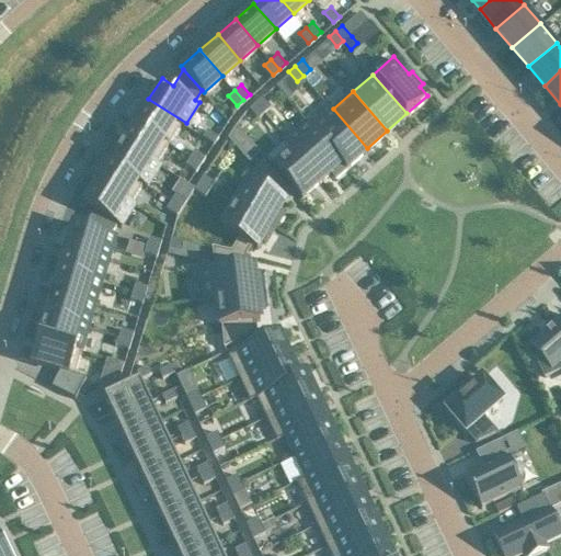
[(264,110),(271,104),(262,94),(255,100),(264,110)]
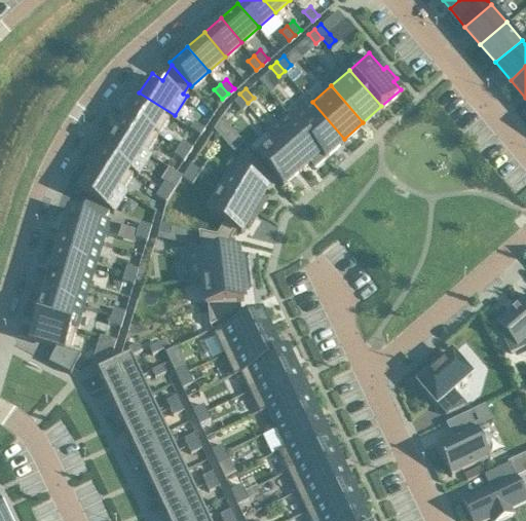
[(175,115),(139,92),(127,111),(158,132),(170,114),(174,116),(175,115)]
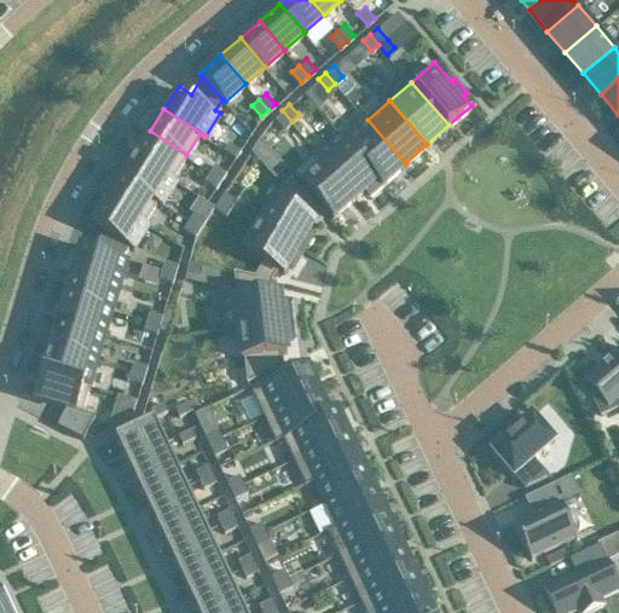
[(291,121),(282,110),(275,116),(284,127),(291,121)]
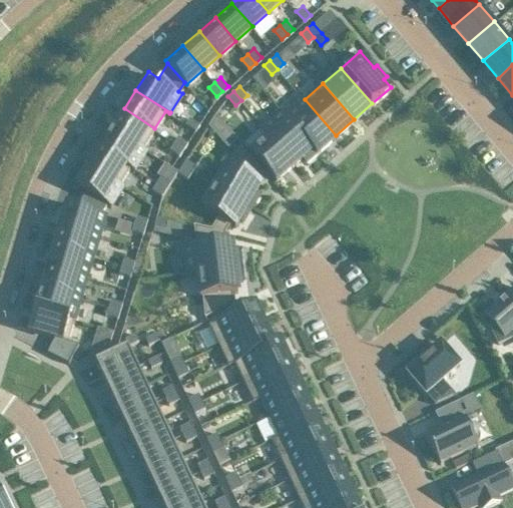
[(336,135),(305,99),(288,114),(283,109),(282,110),(318,151),(336,135)]
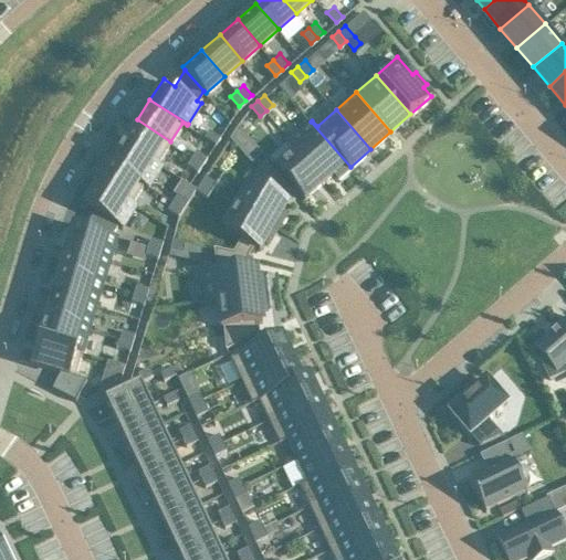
[(158,161),(170,141),(137,119),(124,140),(161,165),(163,164),(158,161)]
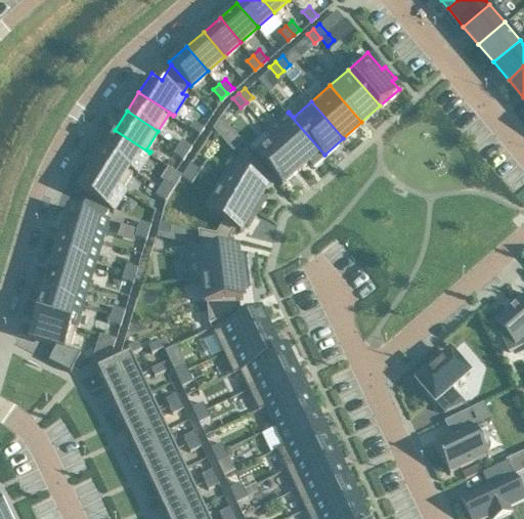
[(324,155),(288,113),(269,128),(302,165),(310,158),(314,163),(324,155)]
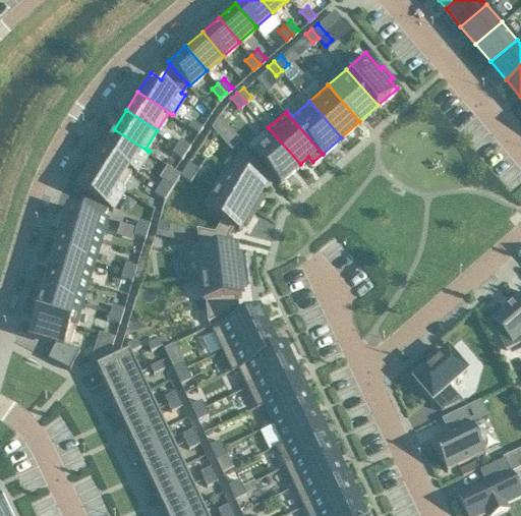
[(220,113),(213,123),(219,129),(227,122),(220,113)]
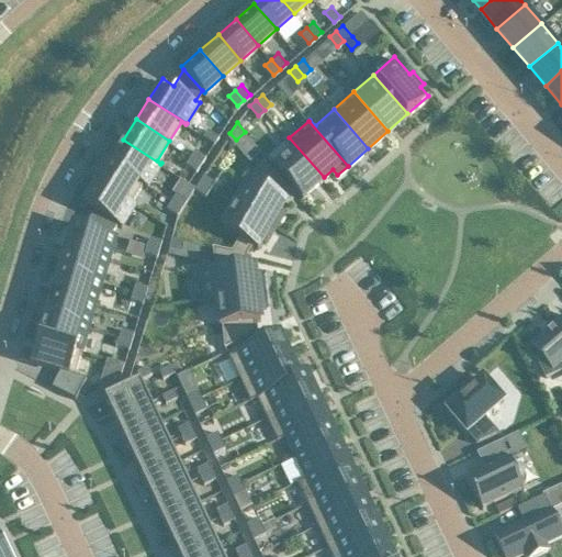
[(218,134),(208,127),(203,134),(214,142),(218,134)]
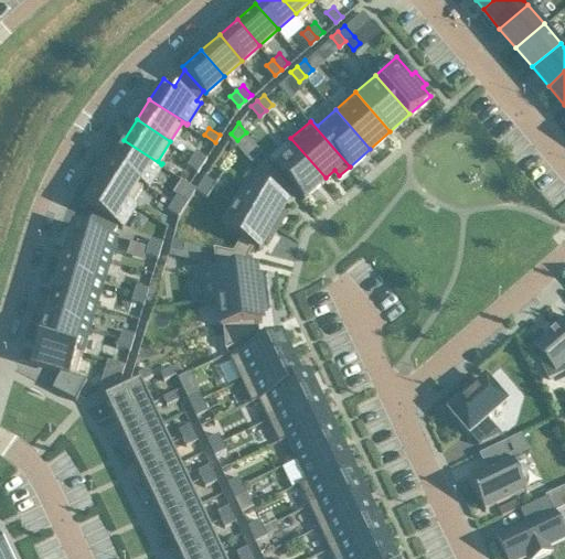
[(326,178),(290,138),(290,139),(297,147),(277,164),(305,196),(326,178)]
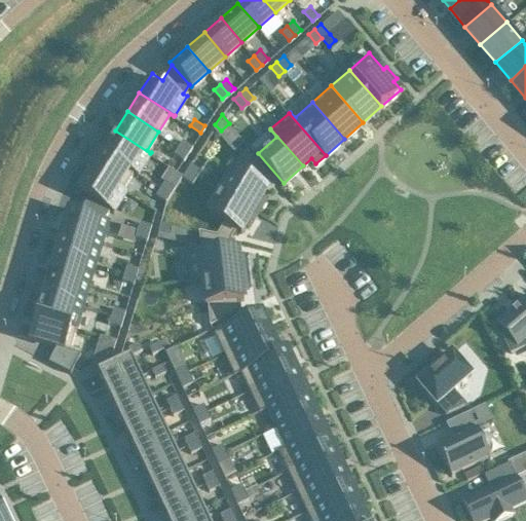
[(150,153),(115,131),(103,149),(139,172),(150,153)]
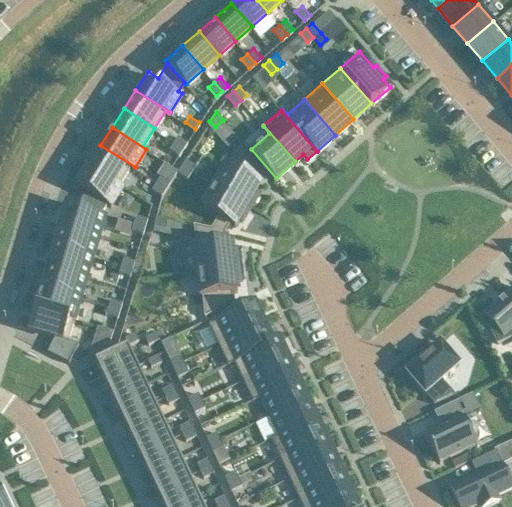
[(188,140),(178,134),(173,140),(183,147),(188,140)]
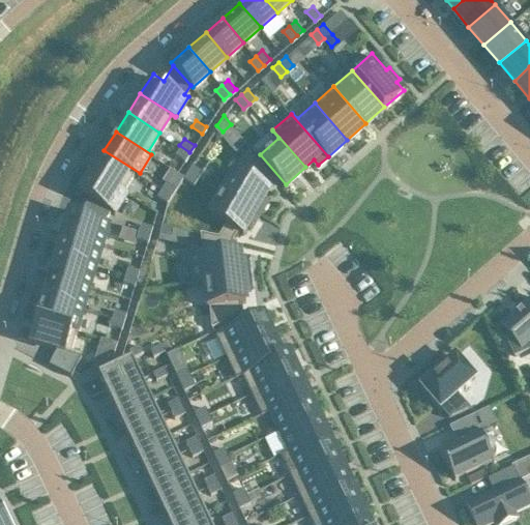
[(185,159),(189,152),(179,145),(175,152),(185,159)]
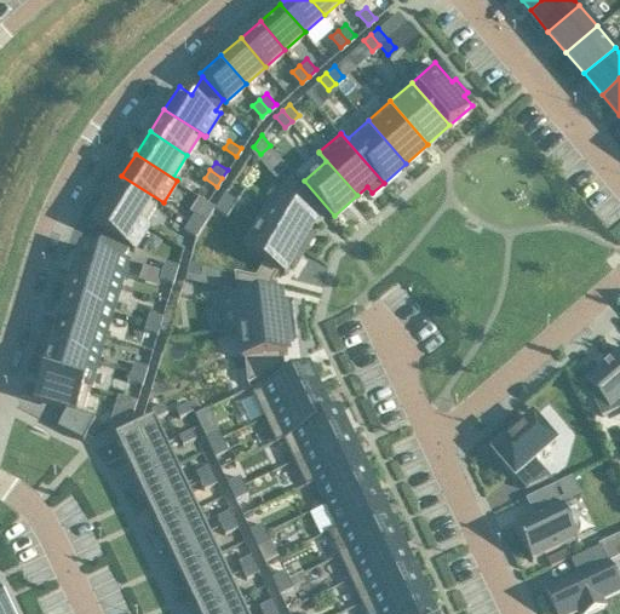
[(309,216),(315,205),(316,207),(317,206),(291,174),(277,198),(275,195),(260,222),(304,248),(315,230),(310,228),(315,219),(309,216)]
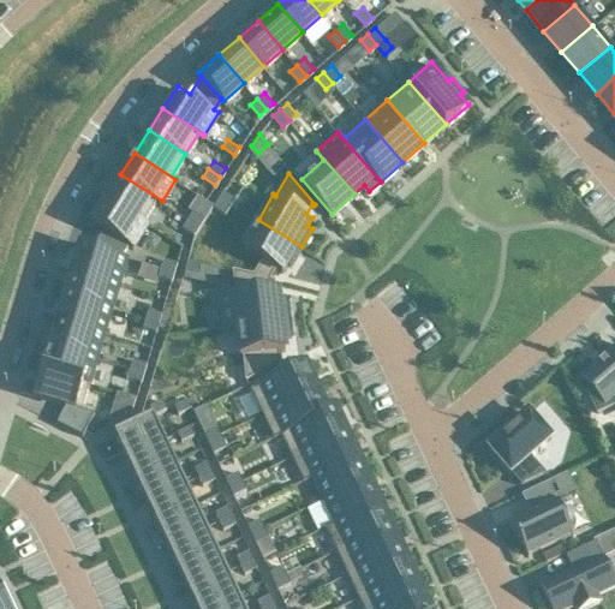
[(143,219),(156,198),(161,202),(162,201),(120,174),(106,196),(148,222),(148,221),(143,219)]
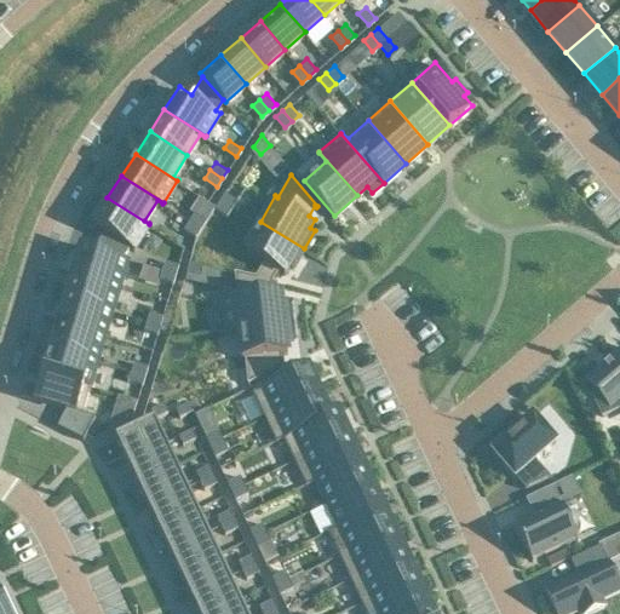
[(233,206),(237,198),(225,190),(220,198),(233,206)]
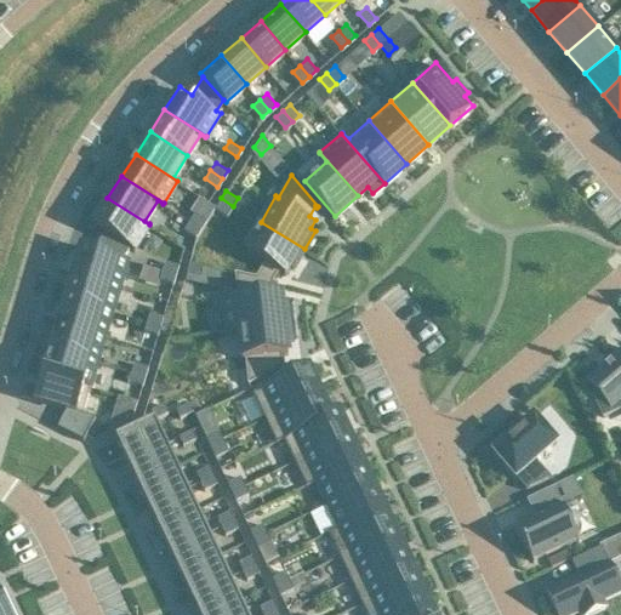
[(149,225),(107,198),(92,221),(135,248),(149,225)]
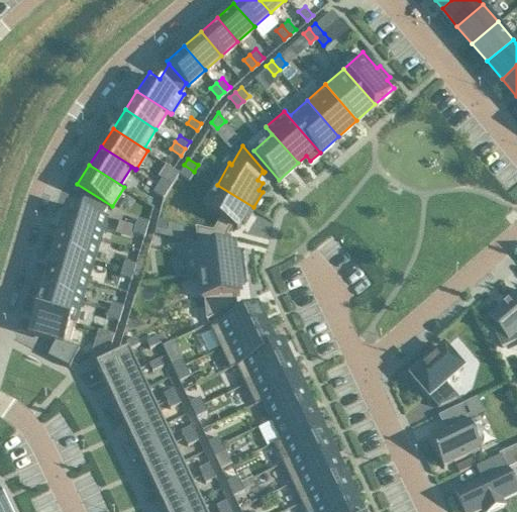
[(189,179),(194,172),(184,165),(179,172),(189,179)]
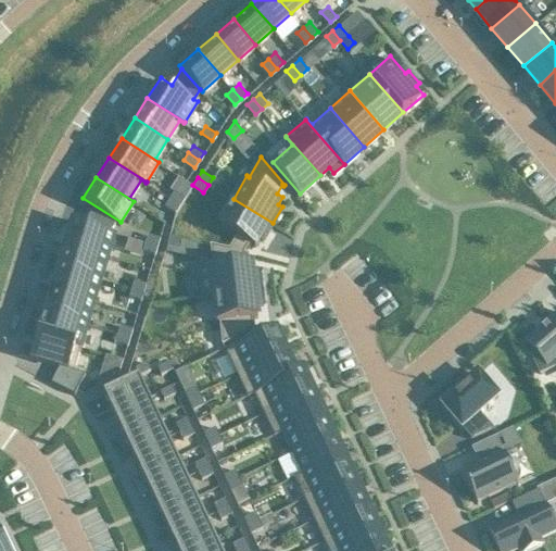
[(180,203),(185,196),(174,189),(169,197),(180,203)]
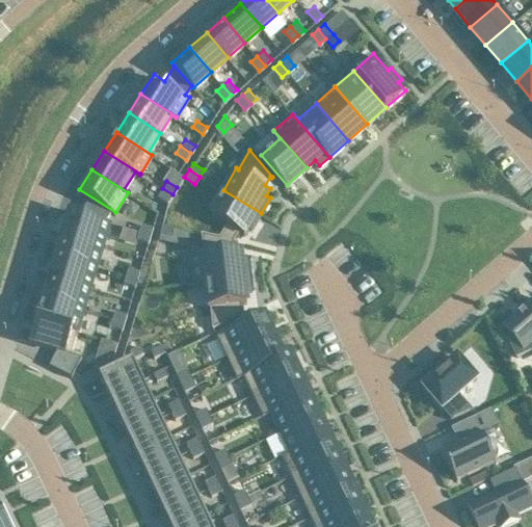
[(168,202),(173,194),(162,188),(157,194),(168,202)]
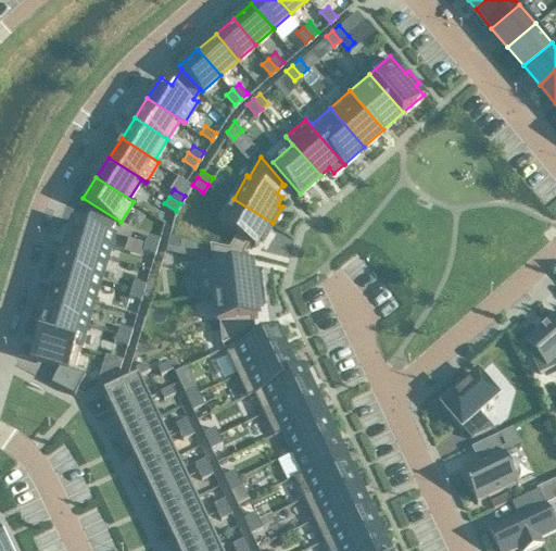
[(255,243),(260,235),(264,238),(273,223),(234,199),(219,223),(237,233),(229,246),(211,241),(211,242),(247,250),(244,249),(250,240),(255,243)]
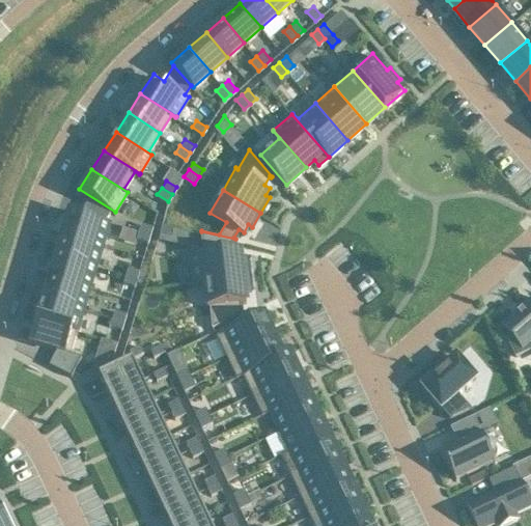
[(103,243),(110,220),(70,208),(62,230),(103,243)]
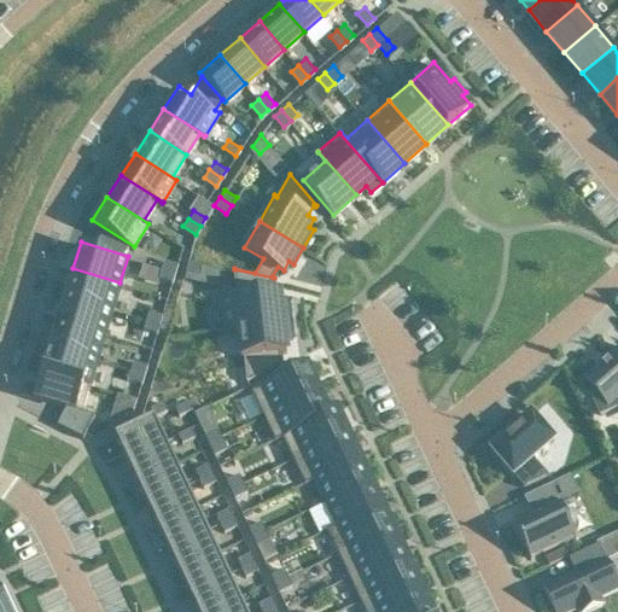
[(175,270),(178,261),(164,257),(162,267),(175,270)]
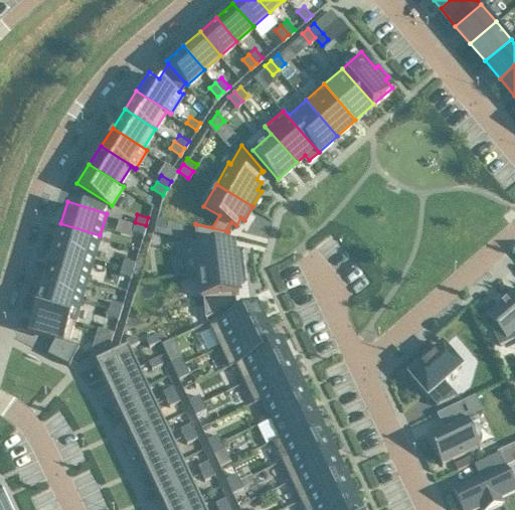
[(157,216),(154,224),(166,227),(168,220),(157,216)]
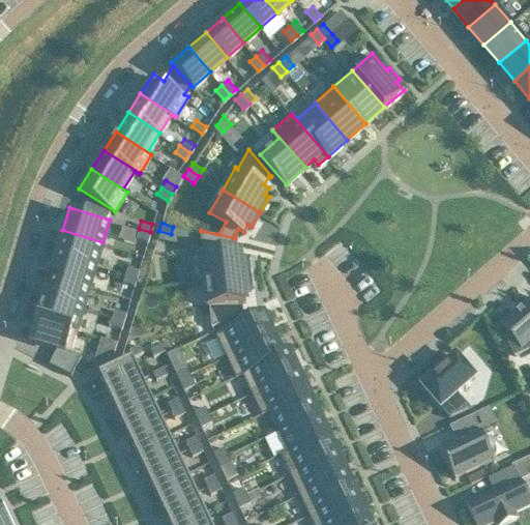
[(148,240),(150,232),(139,229),(136,236),(148,240)]
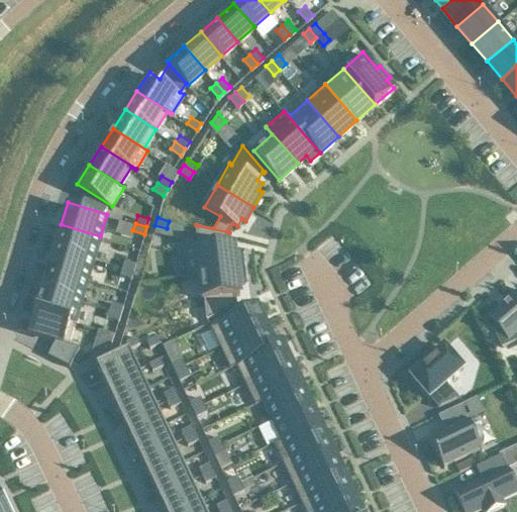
[(94,258),(100,236),(61,224),(55,245),(94,258)]
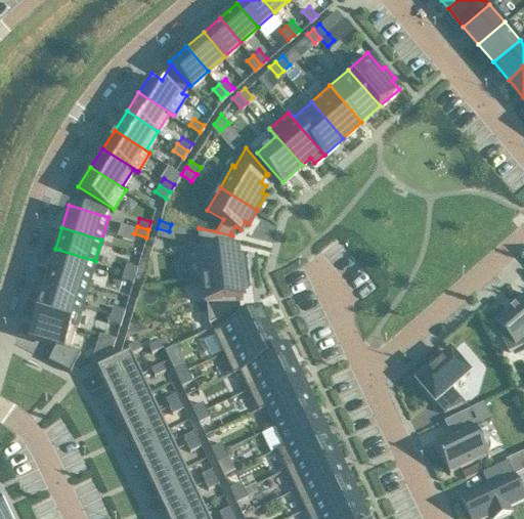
[(237,254),(236,245),(231,246),(230,235),(232,236),(232,235),(199,228),(201,249),(188,251),(191,276),(245,269),(243,253),(237,254)]
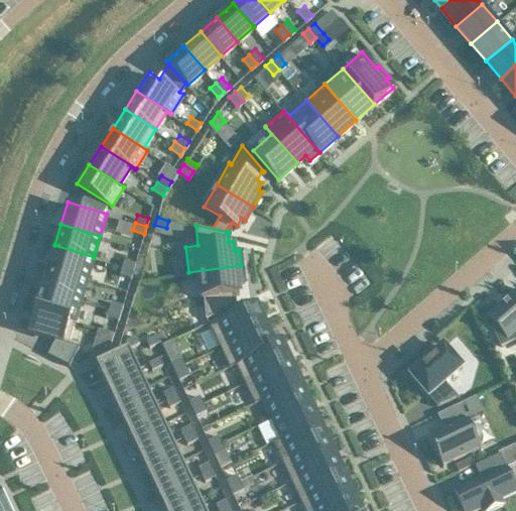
[(88,277),(94,257),(54,245),(48,265),(88,277)]
